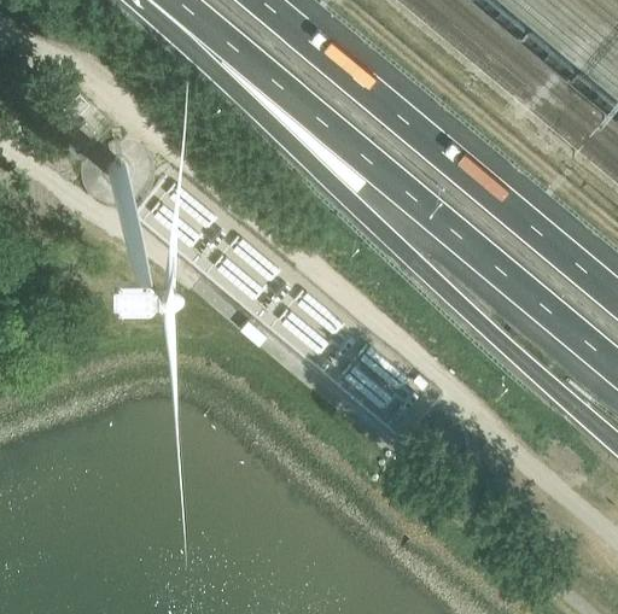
[(70,123),(60,112),(50,122),(60,133),(70,123)]
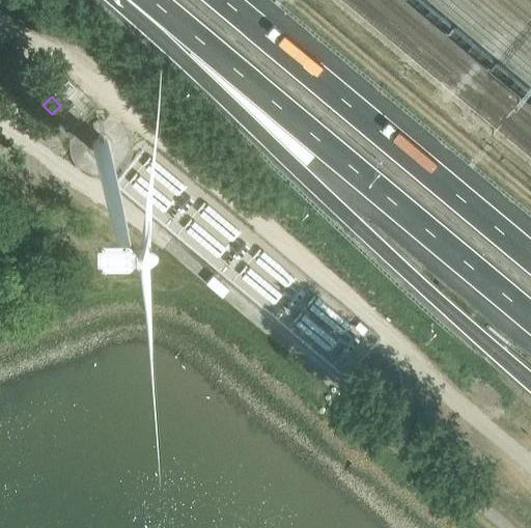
[(66,129),(81,114),(73,106),(57,120),(66,129)]
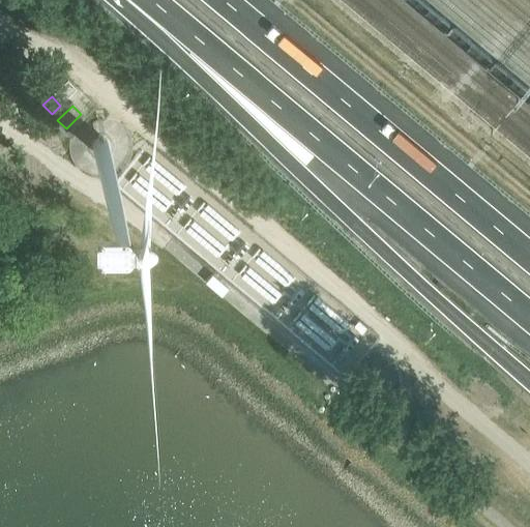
[(185,187),(151,158),(143,168),(177,197),(185,187)]
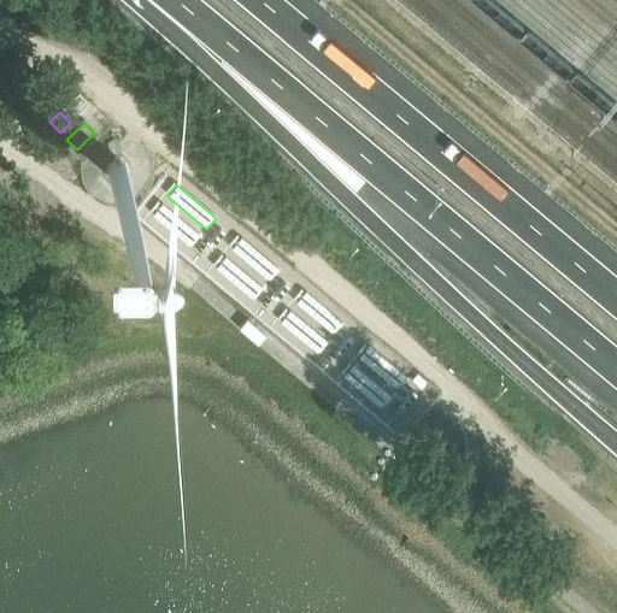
[(200,236),(159,202),(151,213),(191,247),(200,236)]
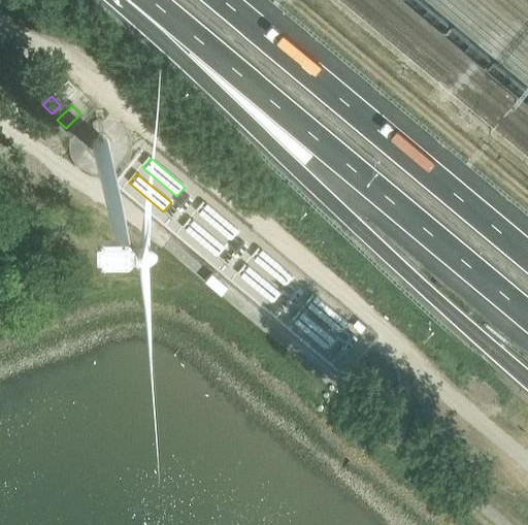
[(189,196),(178,207),(184,211),(193,200),(189,196)]
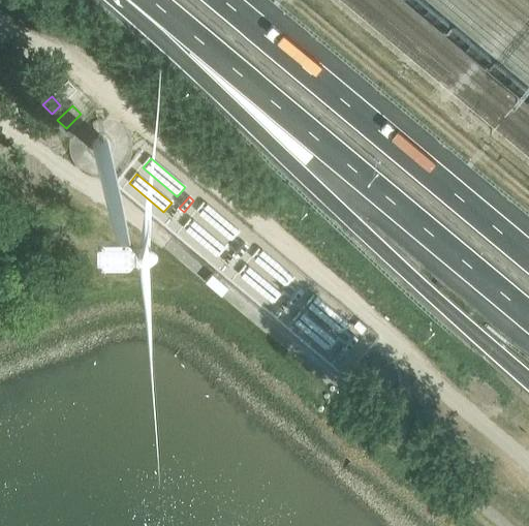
[(239,233),(205,204),(196,213),(231,242),(239,233)]
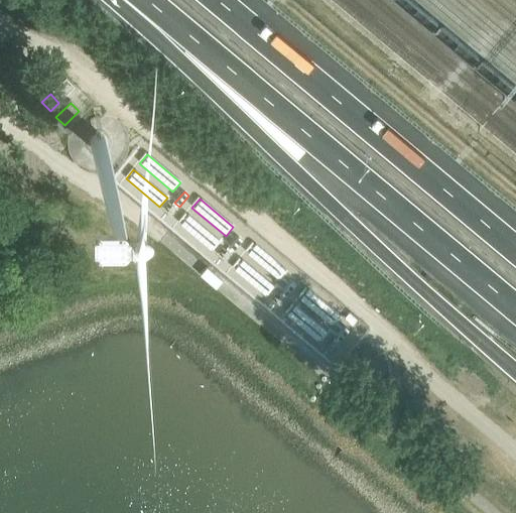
[(220,242),(186,214),(178,224),(212,252),(220,242)]
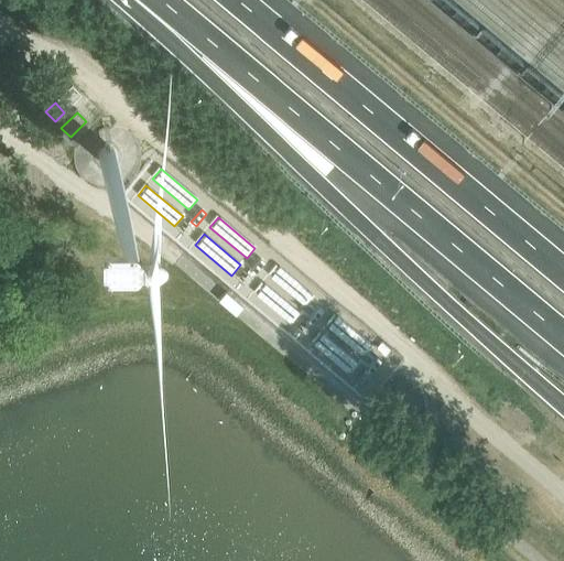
[(259,258),(249,270),(253,274),(264,262),(259,258)]
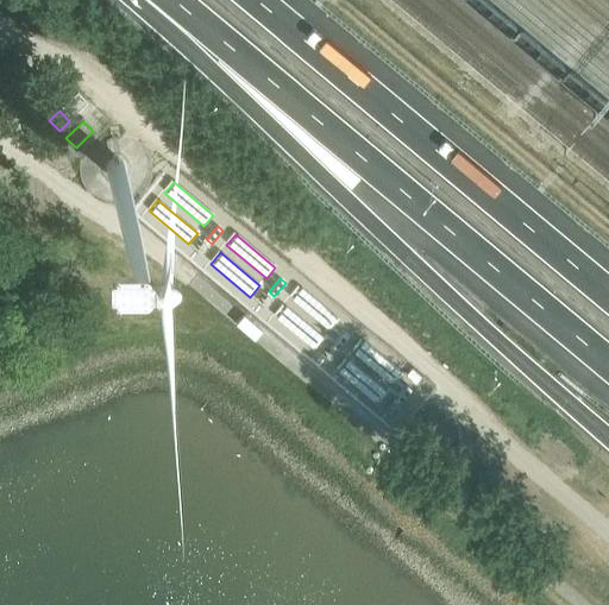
[(340,321),(301,288),(292,298),(331,332),(340,321)]
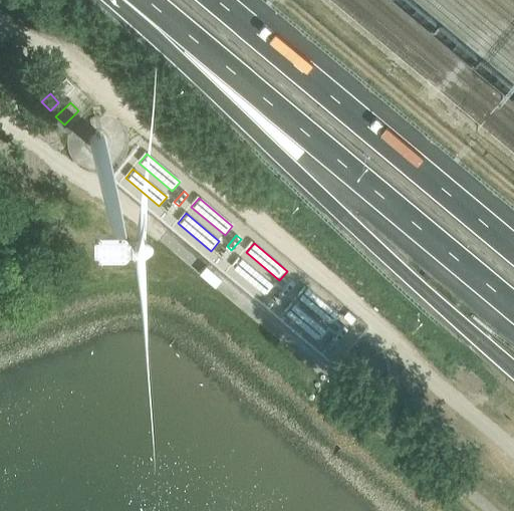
[(274,286),(240,258),(233,267),(266,296),(274,286)]
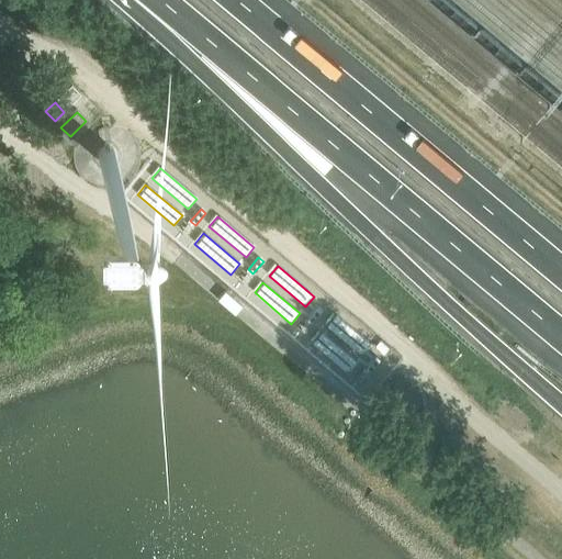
[(318,306),(307,319),(313,323),(323,311),(318,306)]
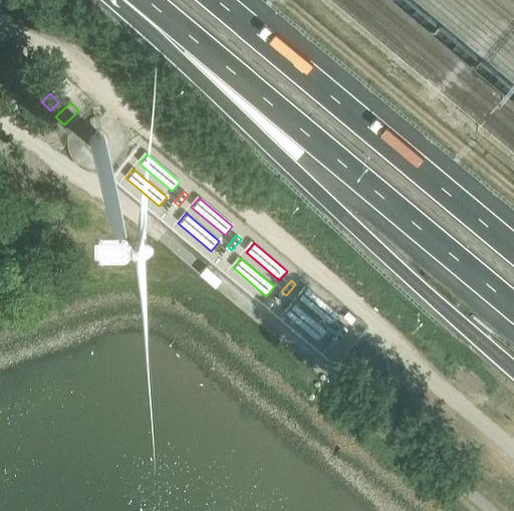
[(340,316),(307,288),(299,297),(332,325),(340,316)]
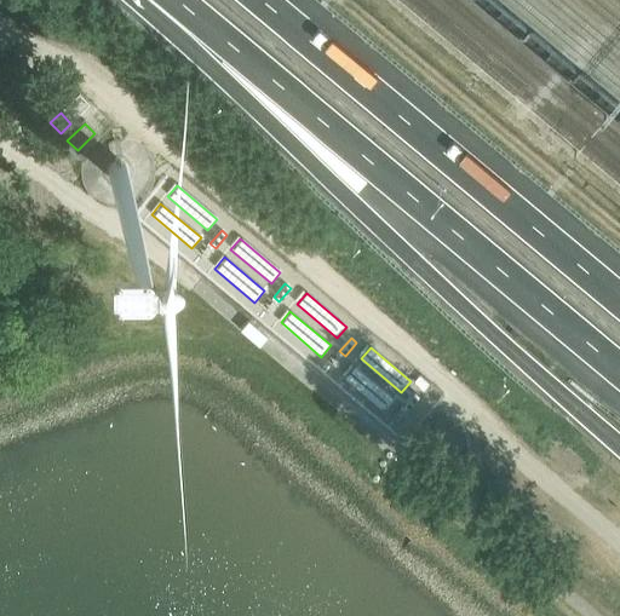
[(395,399),(354,366),(345,376),(385,410),(395,399)]
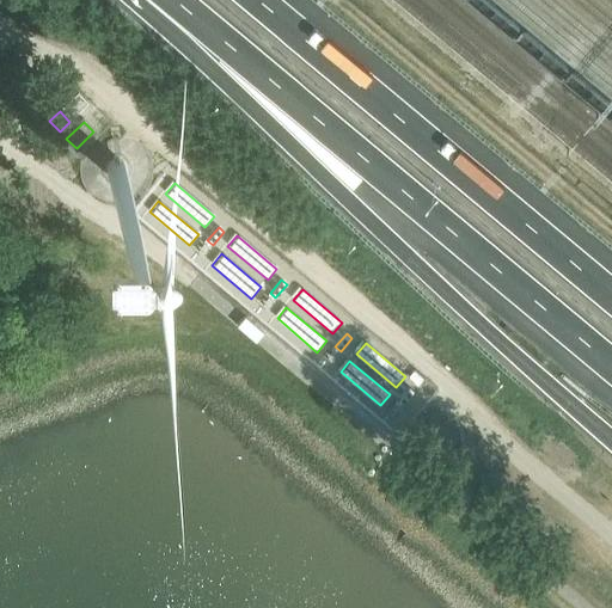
[(410,387),(398,400),(404,405),(416,392),(410,387)]
